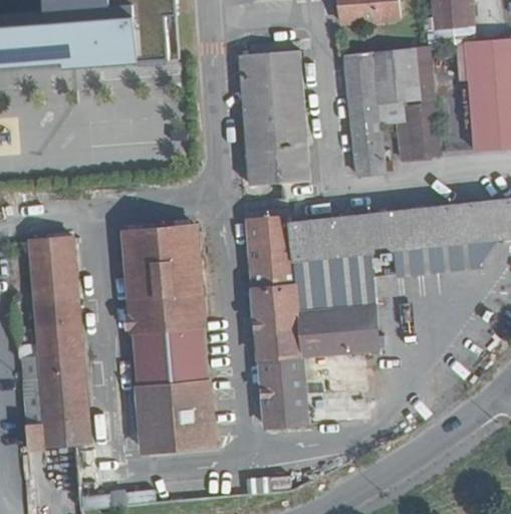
[(40,0),(41,13),(0,15),(0,67),(59,63),(59,69),(167,61),(164,18),(176,17),(174,0),(40,0)]
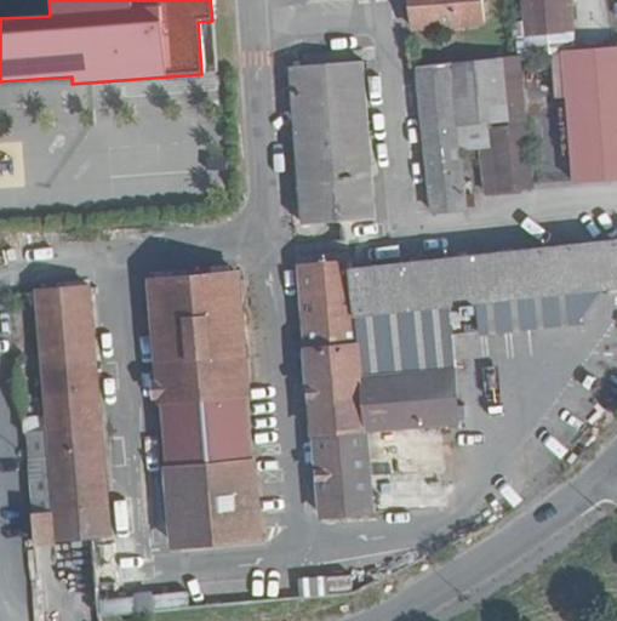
[(405,0),(409,29),(479,23),(475,0),(405,0)]
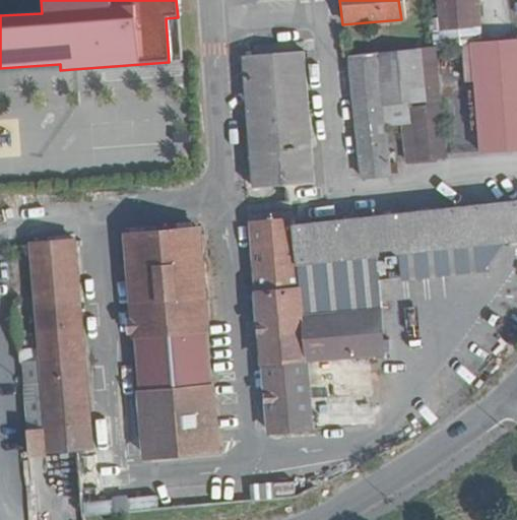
[(477,43),(476,28),(473,0),(434,0),(437,18),(428,19),(429,31),(431,31),(433,49),(460,47),(463,83),(471,83),(468,43),(477,43)]
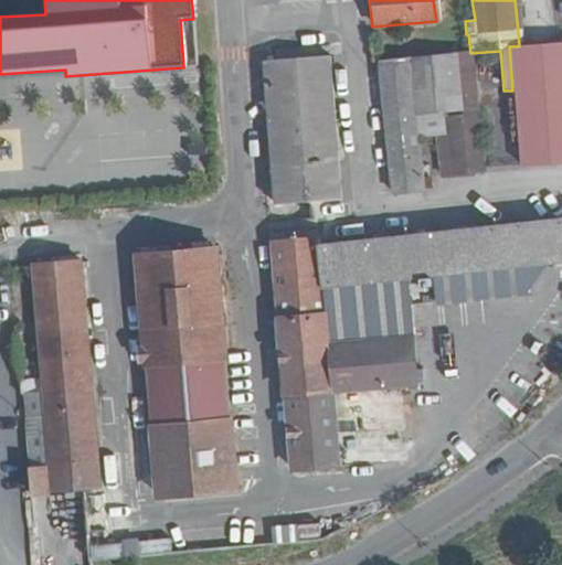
[(561,42),(519,46),(509,46),(512,91),(518,163),(561,160),(561,42)]
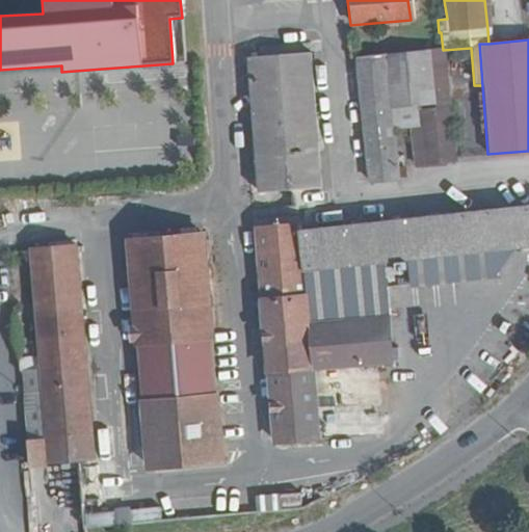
[(282,55),(294,189),(320,187),(308,53),(282,55)]
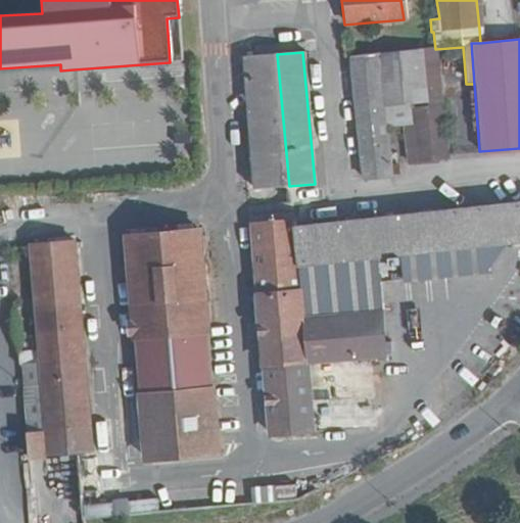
[(378,59),(383,110),(403,109),(408,160),(448,157),(437,53),(378,59)]
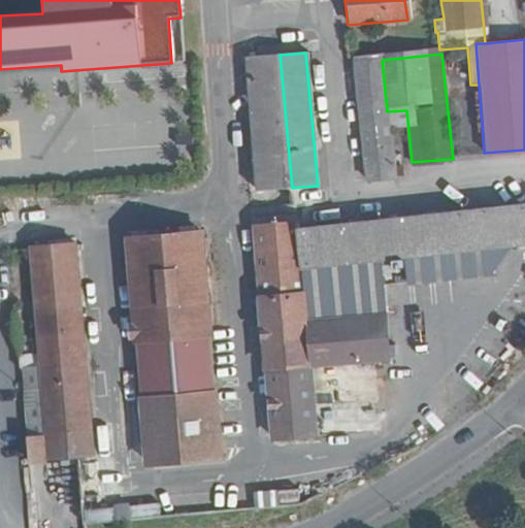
[(256,191),(292,188),(280,55),(244,58),(256,191)]
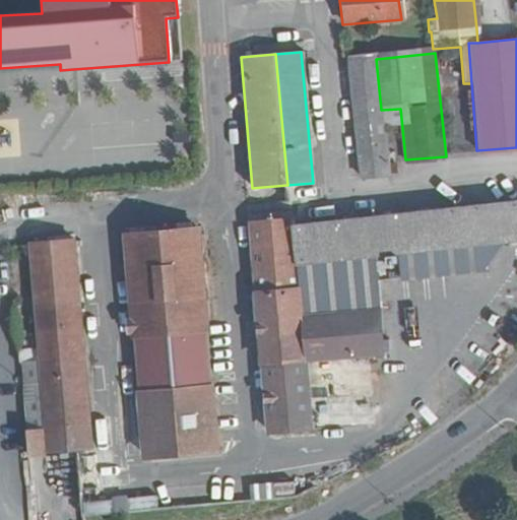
[(387,175),(381,110),(376,59),(376,54),(347,55),(359,177),(387,175)]
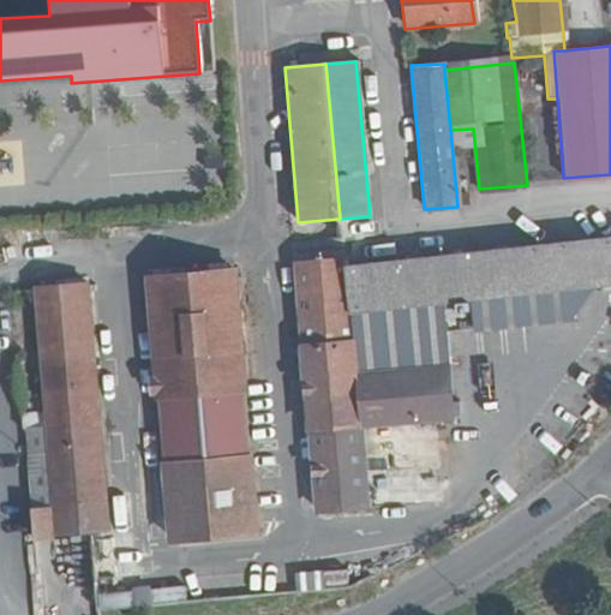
[(610,236),(343,264),(348,311),(567,288),(610,282),(610,236)]
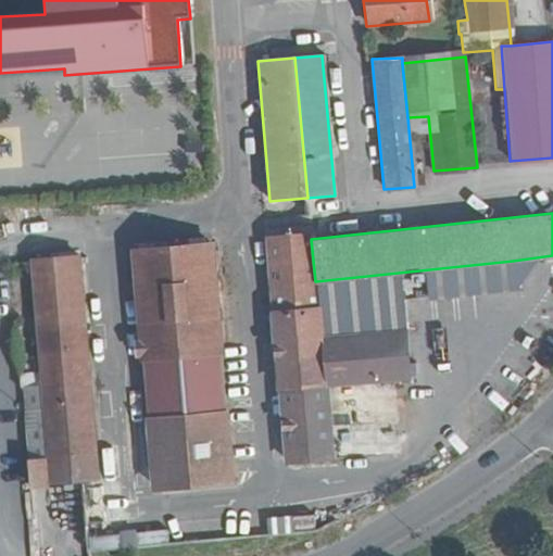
[(288,462),(331,458),(325,386),(315,281),(311,239),(311,236),(267,239),(288,462)]
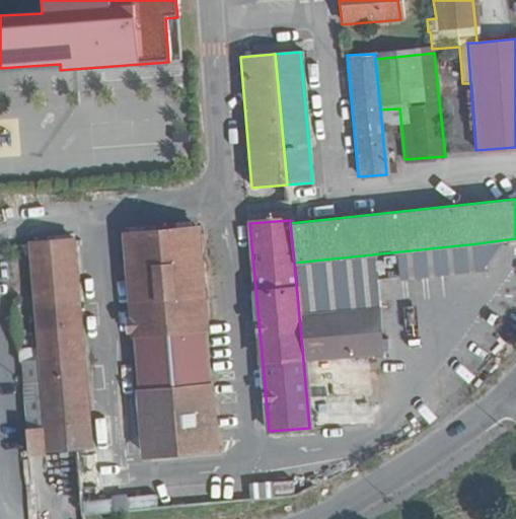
[(146,454),(217,449),(197,229),(126,234),(146,454)]
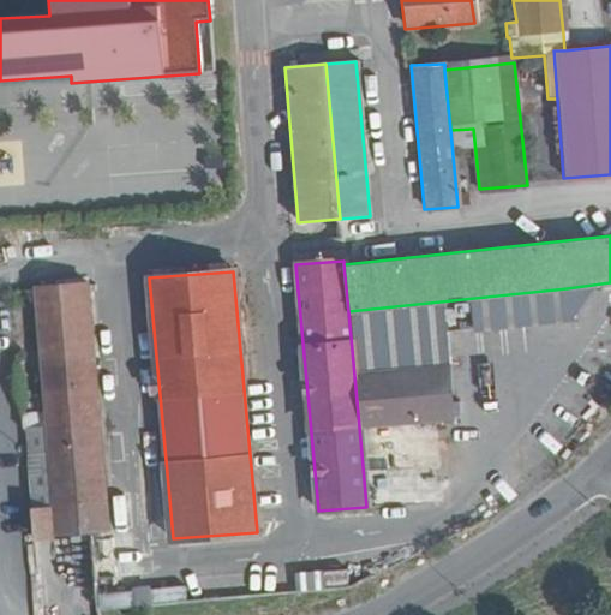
[(19,400),(33,535),(108,529),(85,284),(35,287),(45,398),(19,400)]
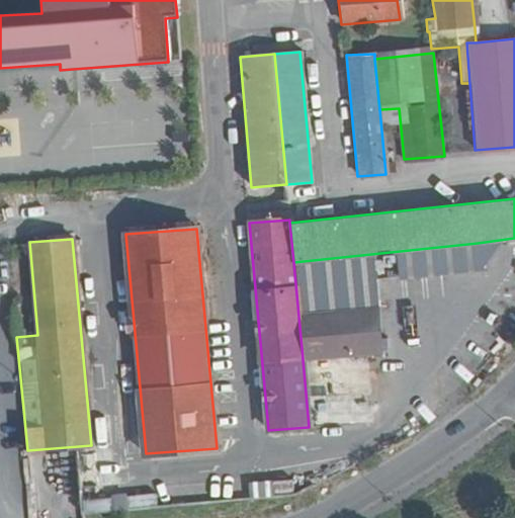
[(293,262),(303,359),(380,352),(374,281),(480,270),(478,243),(293,262)]
